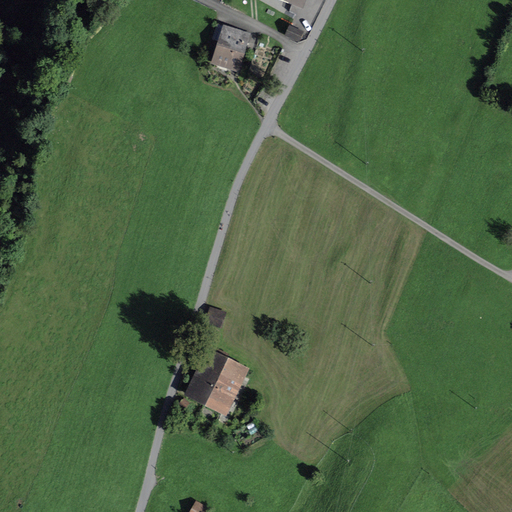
[(227,69),(237,71),(248,34),(227,27),(216,59),(229,63),(227,69)]
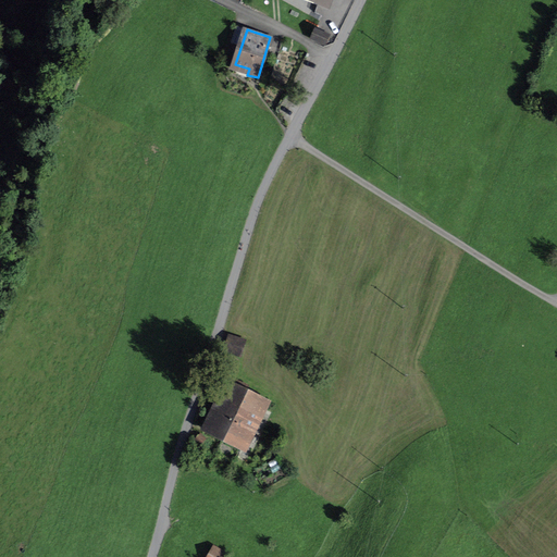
[(244,342),(231,337),(226,350),(239,355),(244,342)]
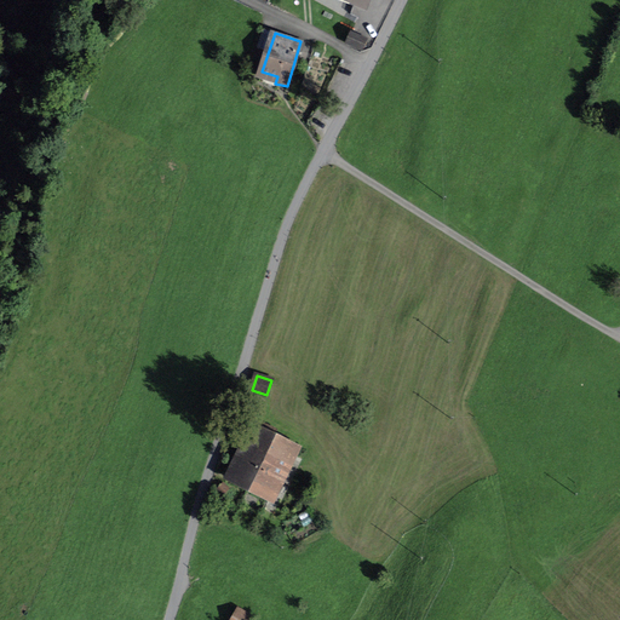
[(234,476),(252,486),(274,441),(271,438),(275,430),(260,423),(234,476)]
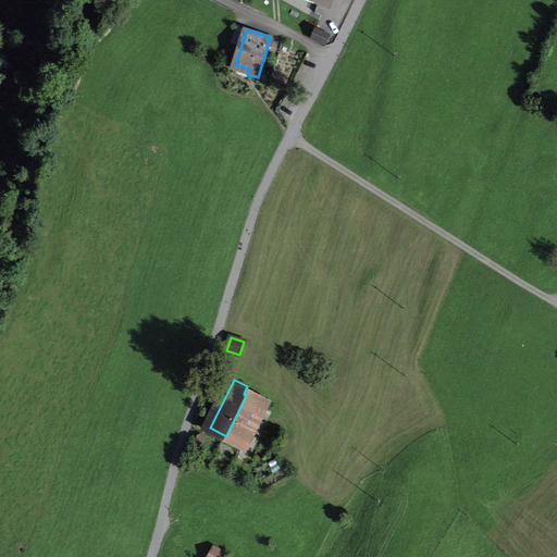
[(252,399),(246,396),(226,436),(243,444),(260,407),(267,410),(270,403),(256,394),(252,399)]
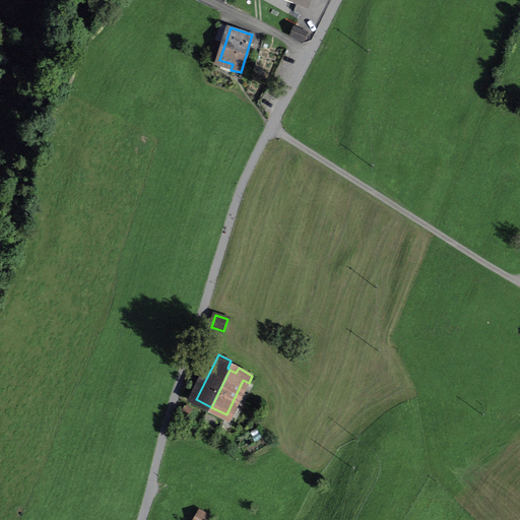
[(200,510),(193,519),(209,519),(211,517),(200,510)]
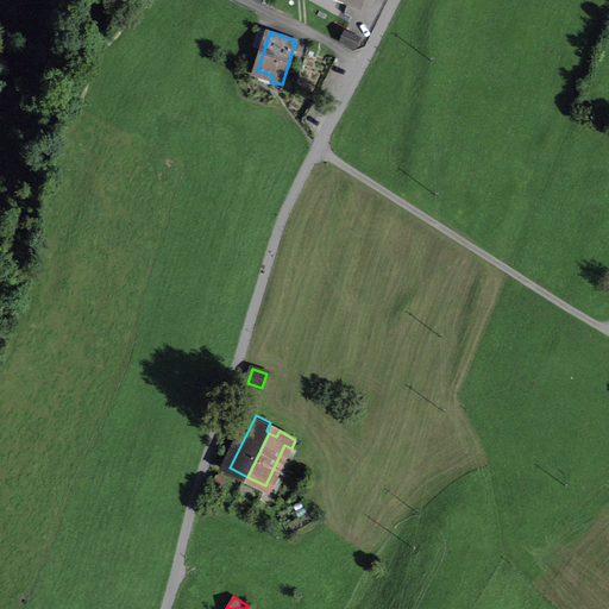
All buildings are outlined.
